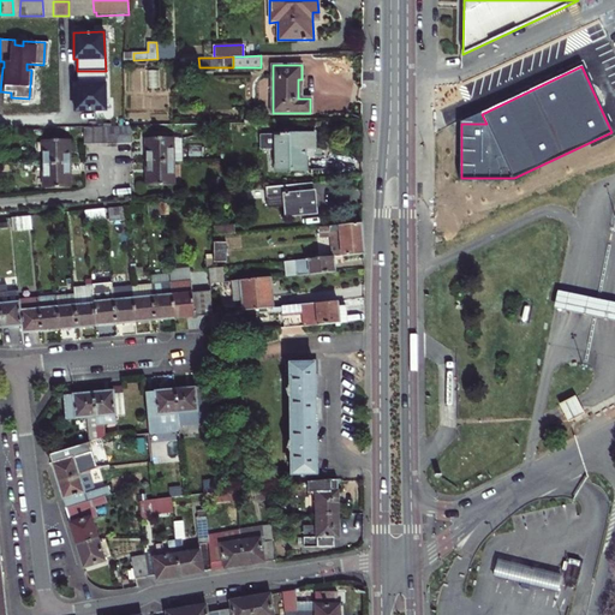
[(106,71),(77,71),(77,84),(75,84),(75,111),(105,109),(105,84),(106,84),(106,71)]
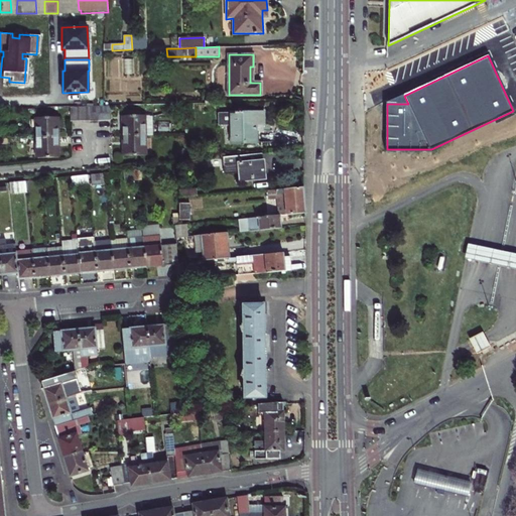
[(83,121),(83,106),(70,106),(70,121),(83,121)]
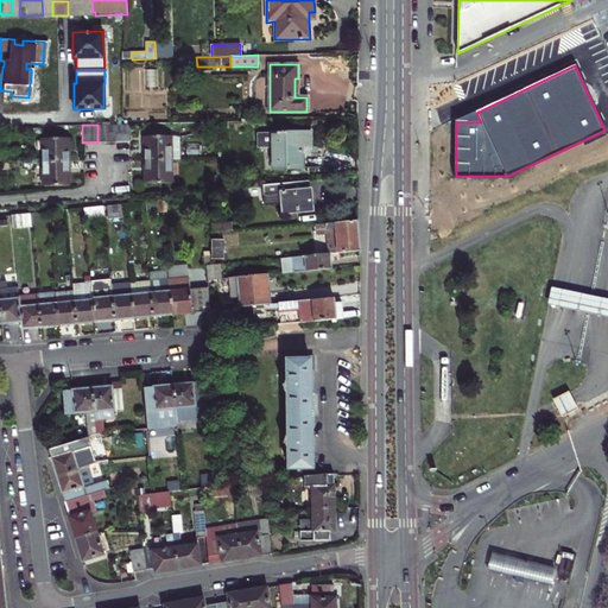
[(115,141),(115,125),(106,125),(107,143),(115,141)]
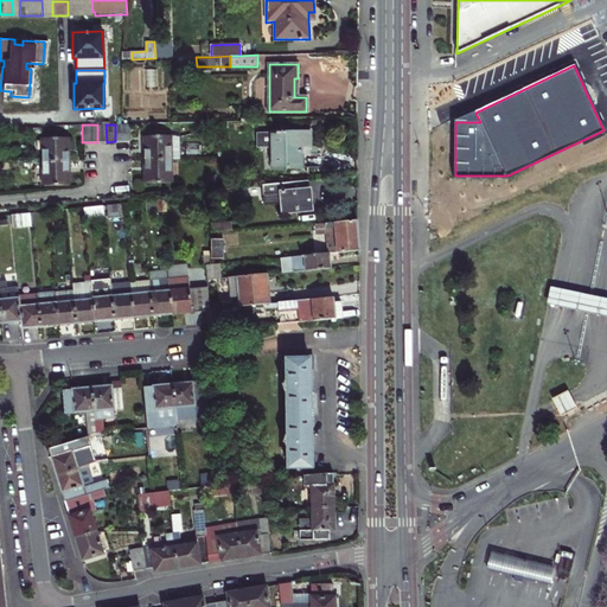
[(131,141),(129,125),(115,125),(115,141),(131,141)]
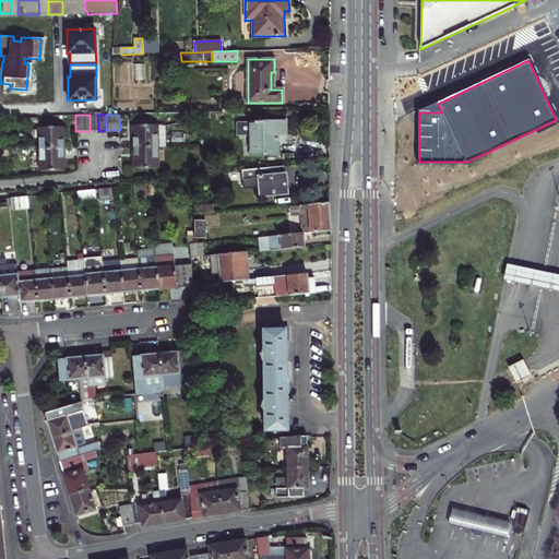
[(286,122),(237,123),(238,134),(250,134),(251,156),(277,155),(277,142),(277,134),(286,134),(286,128),(286,122)]
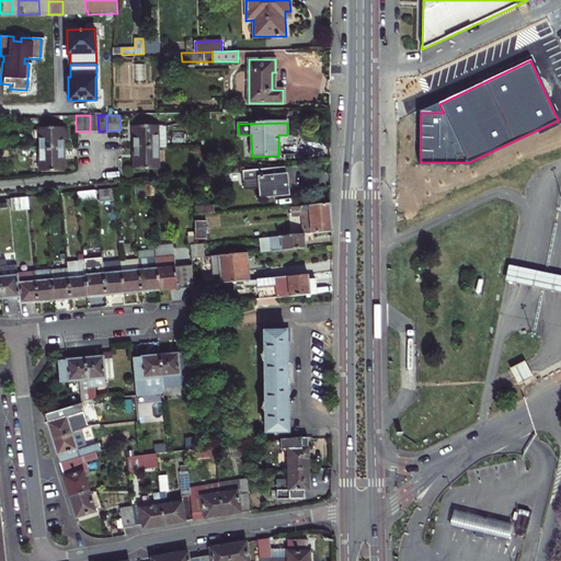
[(157,125),(134,126),(134,137),(133,137),(133,142),(133,148),(159,147),(158,136),(157,136),(157,125)]
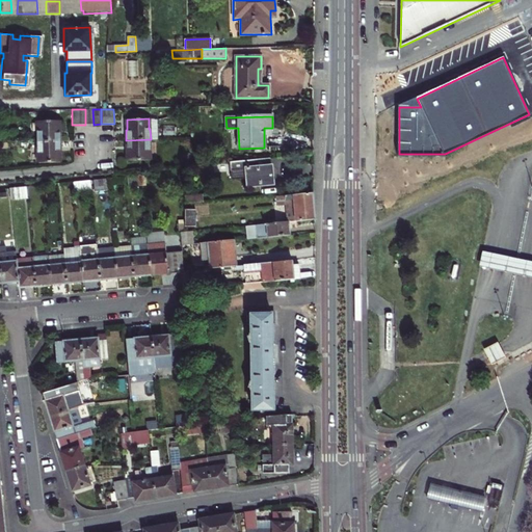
[(60,131),(58,131),(58,121),(37,121),(37,132),(35,132),(35,141),(60,141),(60,136),(60,131)]
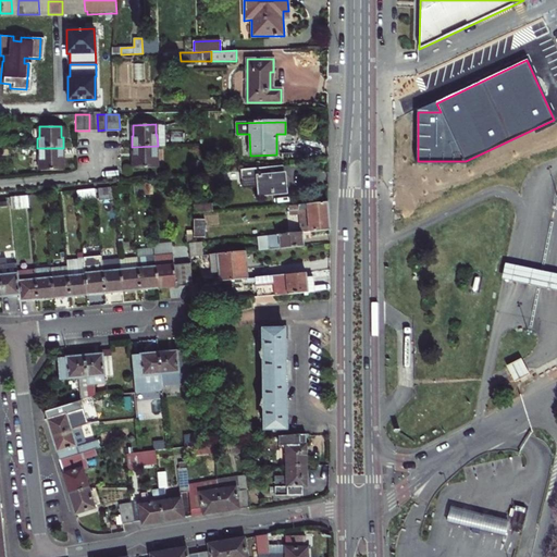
[(132,158),(134,158),(134,169),(157,168),(156,158),(158,158),(158,146),(132,147),(132,152),(132,158)]
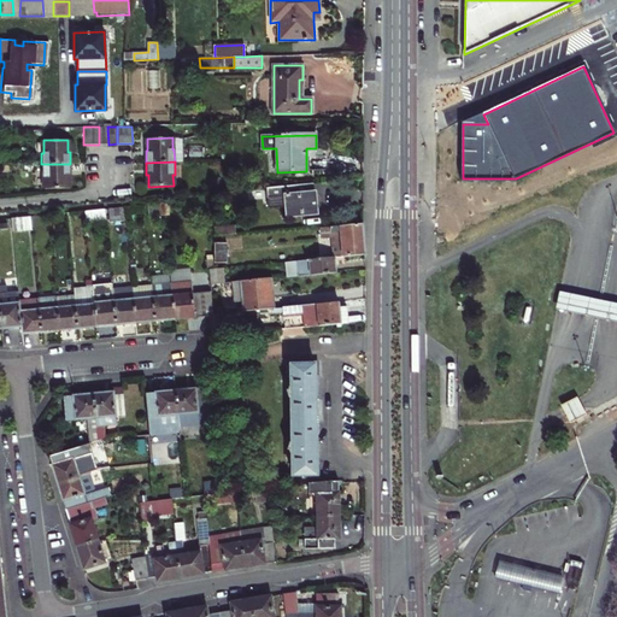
[(42,177),(43,177),(45,189),(69,188),(69,177),(70,177),(70,170),(70,164),(41,164),(42,177)]
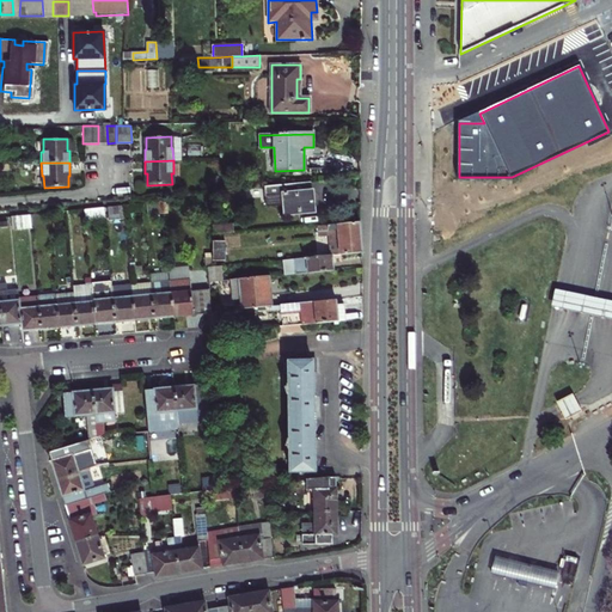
[(312,196),(311,182),(264,187),(265,207),(283,206),(285,214),(313,212),(312,196)]
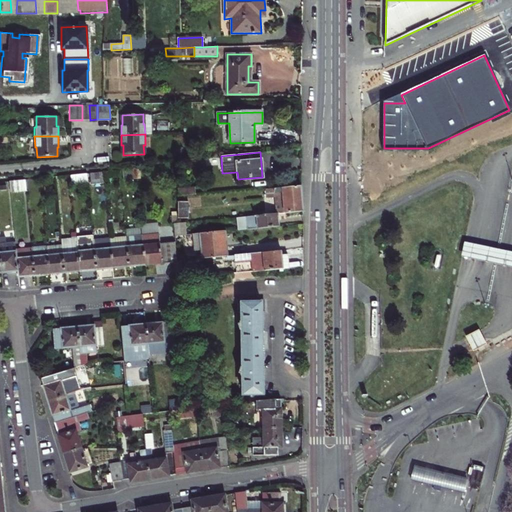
[(136,170),(122,171),(123,180),(137,179),(136,170)]
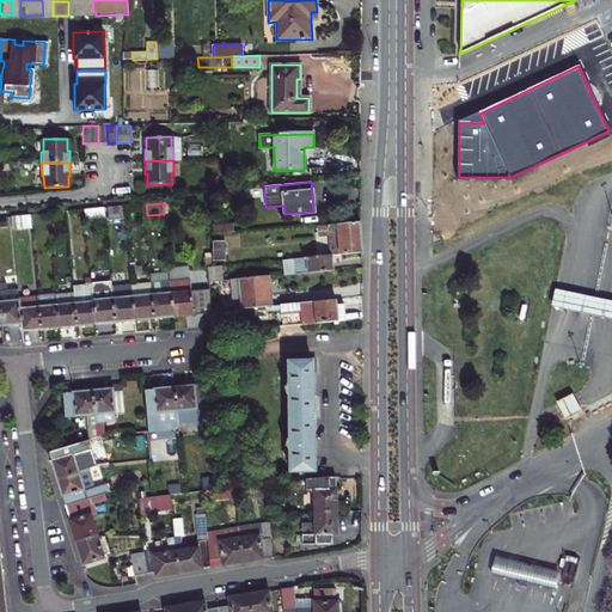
[(124,219),(123,207),(105,208),(105,220),(106,220),(124,219)]
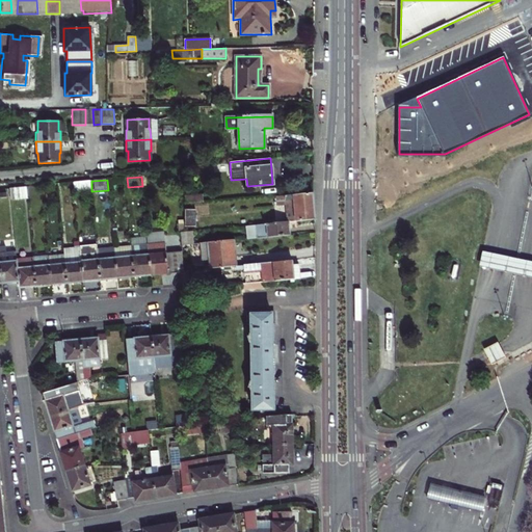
[(91,191),(91,181),(74,183),(75,192),(91,191)]
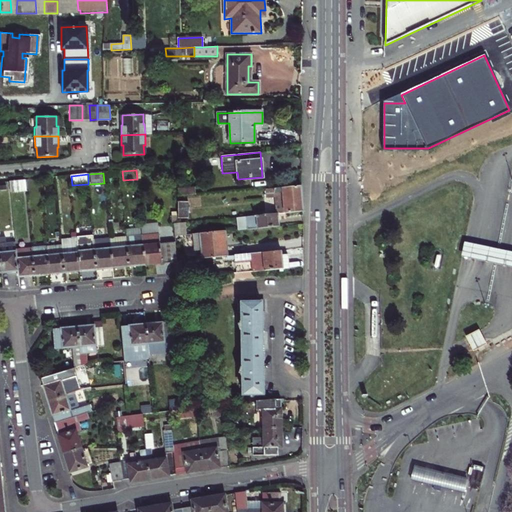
[(25,180),(9,181),(10,195),(17,194),(17,191),(26,190),(25,180)]
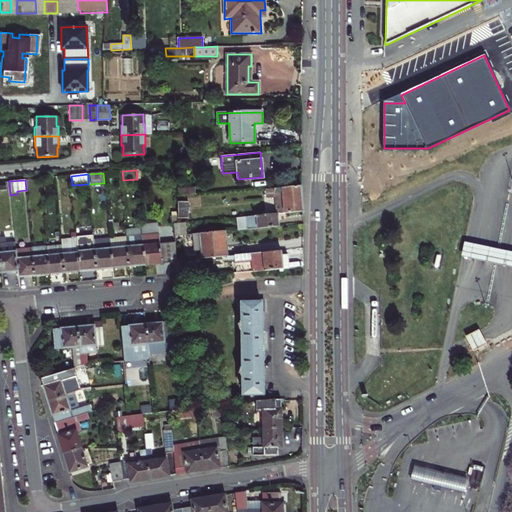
[(266,188),(266,198),(278,198),(280,214),(282,213),(303,211),(303,208),(303,205),(301,186),(266,188)]
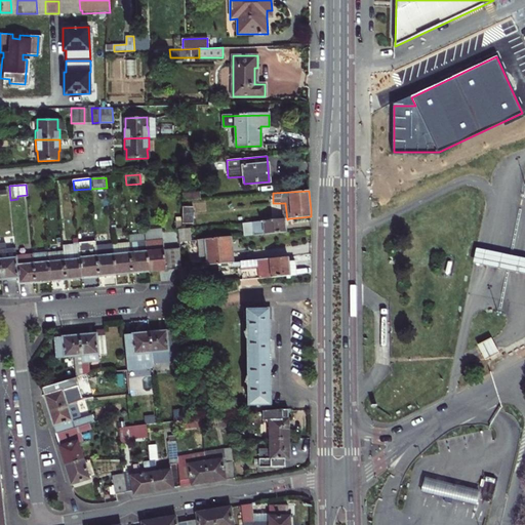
[(200,193),(183,194),(183,202),(200,200),(200,193)]
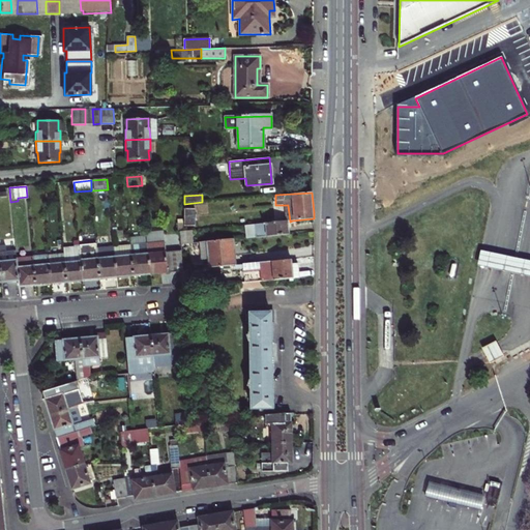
[(195,209),(184,208),(184,226),(195,226),(195,209)]
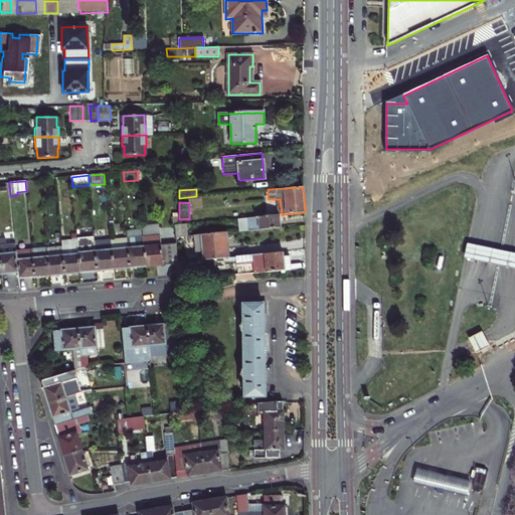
[(249,230),(282,227),(282,221),(285,221),(285,218),(284,214),(282,215),(248,217),(249,230)]
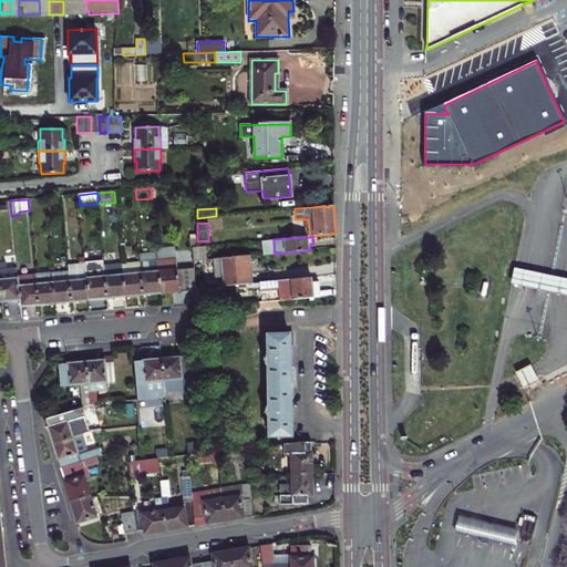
[(275,254),(274,239),(264,240),(265,255),(275,254)]
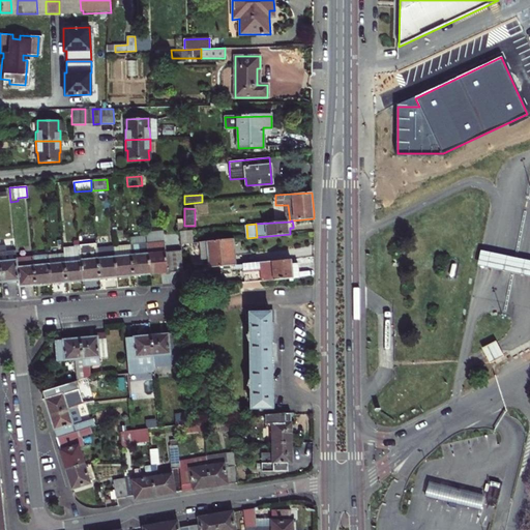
[(184,231),(184,235),(184,243),(194,242),(193,230),(184,231)]
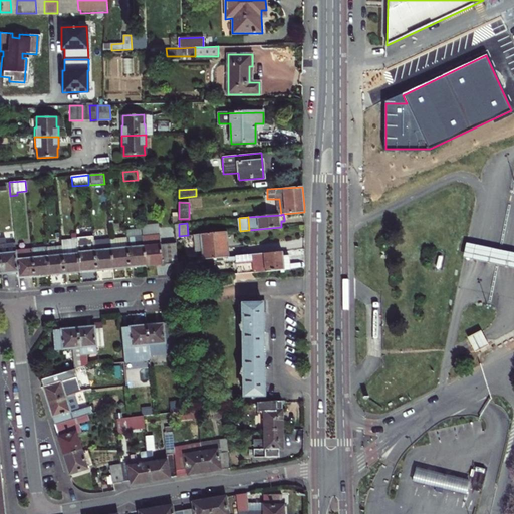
[(227,245),(226,232),(194,235),(195,252),(202,251),(202,259),(228,257),(227,245)]
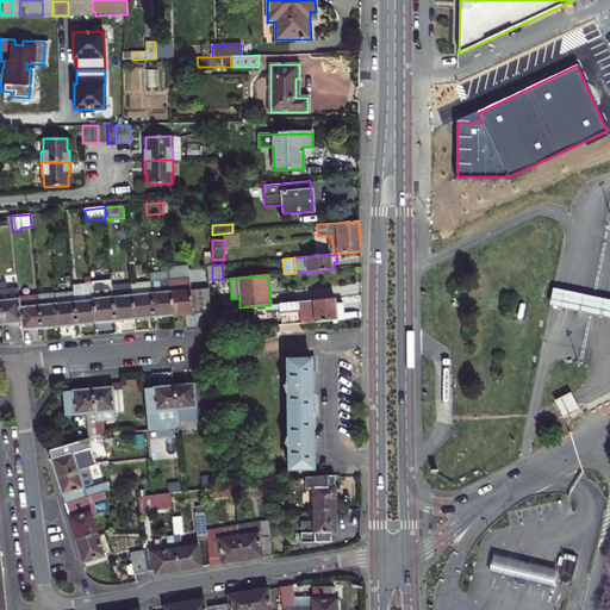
[(188,279),(169,281),(172,315),(191,313),(210,311),(207,290),(190,291),(188,279)]
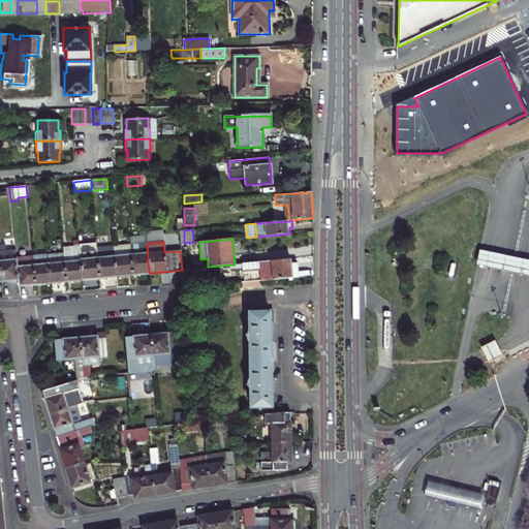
[(113,247),(113,243),(96,244),(99,278),(107,277),(116,276),(113,247)]
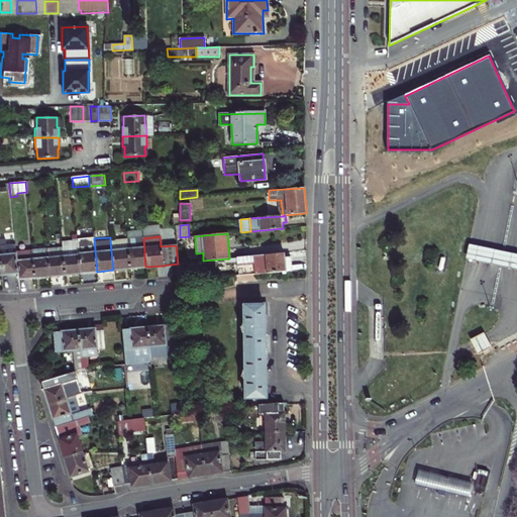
[(94,238),(78,240),(78,244),(81,273),(89,273),(97,272),(94,238)]
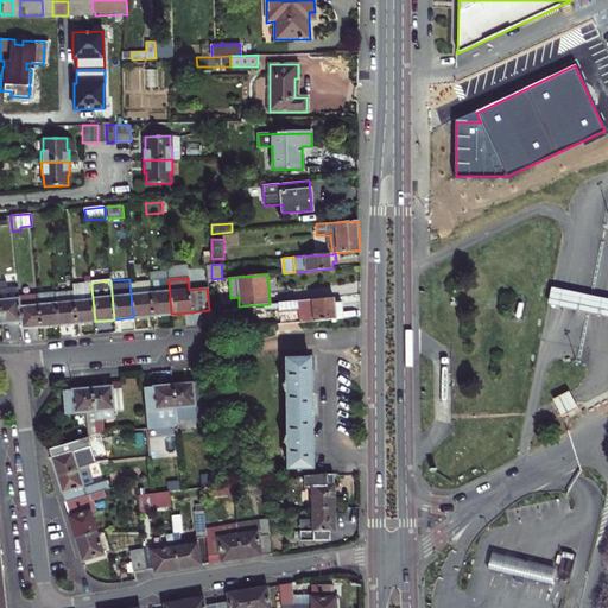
[(169,280),(150,282),(152,316),(162,315),(171,314),(169,280)]
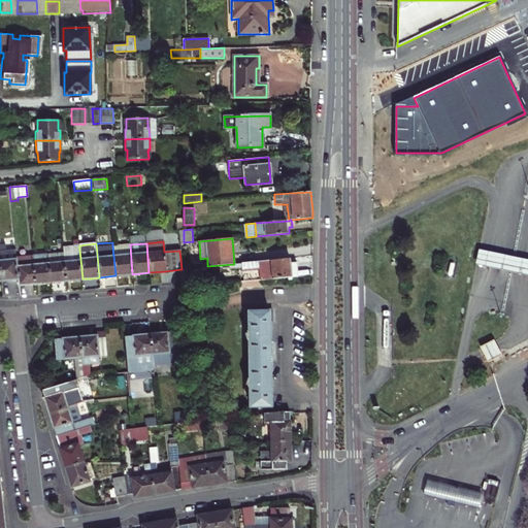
[(132,274),(130,244),(112,246),(116,275),(124,275),(132,274)]
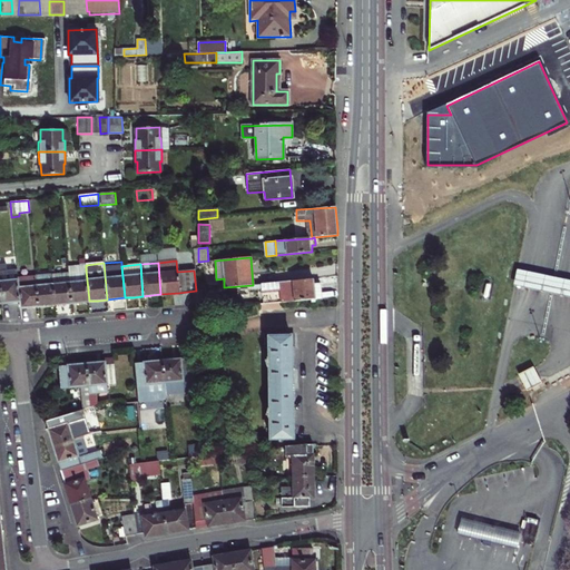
[(89,301),(86,269),(86,265),(68,266),(68,274),(71,303),(80,302),(89,301)]
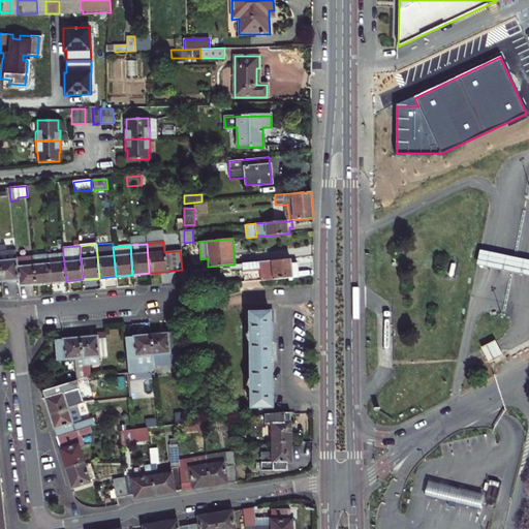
[(479,250),(476,266),(495,269),(527,276),(528,276),(528,259),(498,253),(479,250)]
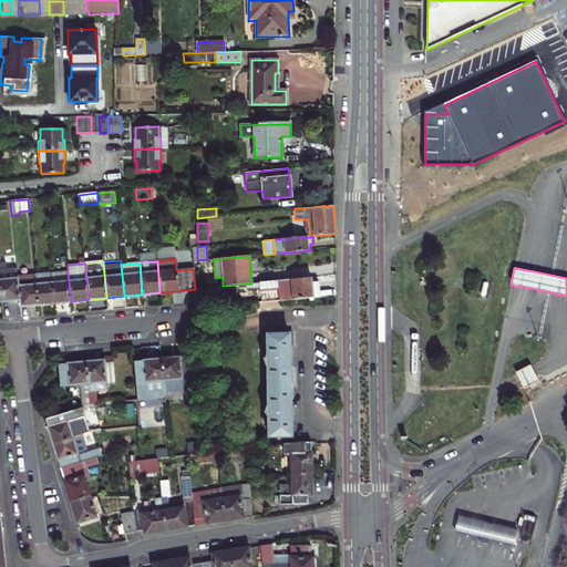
[(17,269),(0,270),(0,295),(1,301),(10,301),(19,300),(18,277),(17,269)]
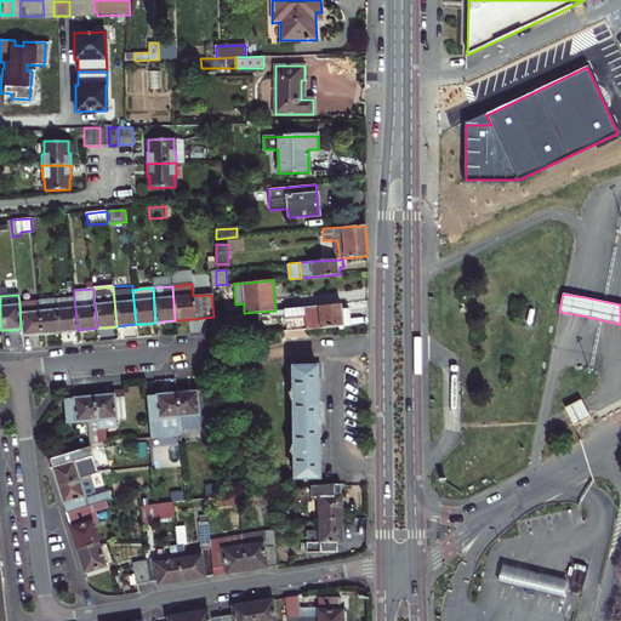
[(74,298),(56,300),(60,332),(68,331),(78,330),(74,298)]
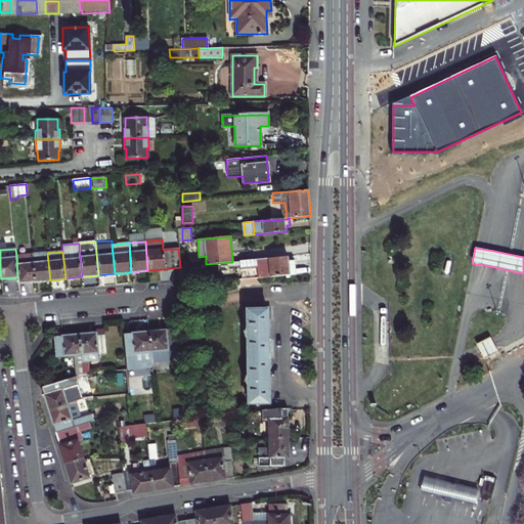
[(47,253),(32,255),(35,281),(42,280),(50,280),(47,253)]
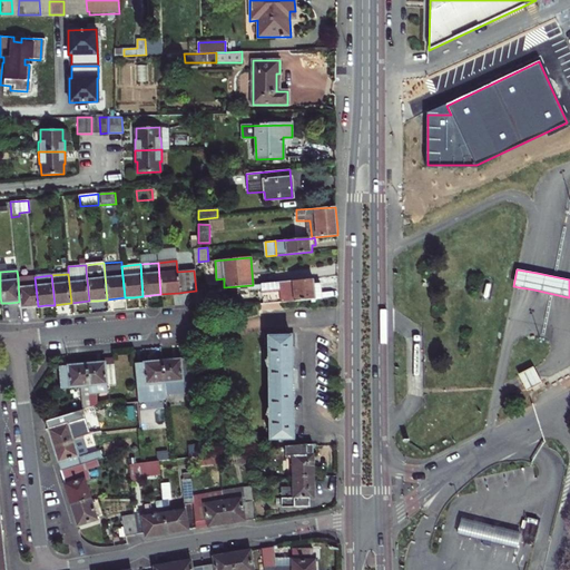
[(38,306),(35,277),(18,278),(19,302),(20,308),(29,307),(38,306)]
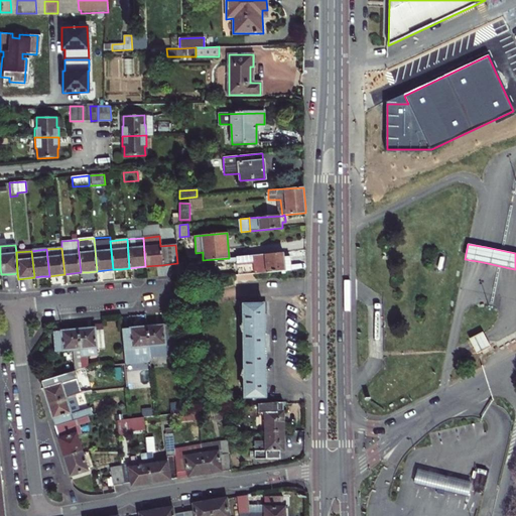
[(262,273),(291,270),(290,261),(289,251),(244,256),(245,264),(261,262),(262,273)]
